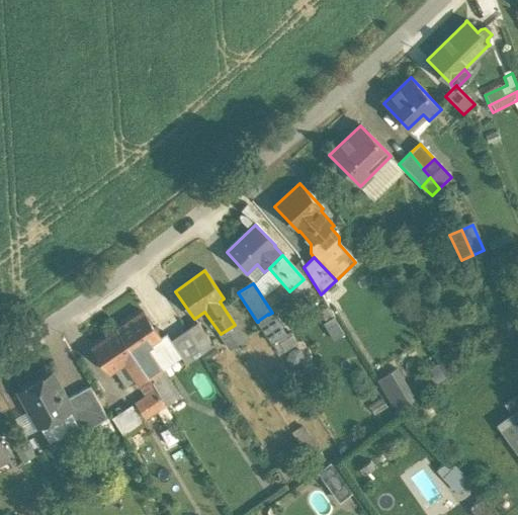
[(161,338),(144,313),(117,330),(151,379),(152,380),(157,390),(167,406),(180,397),(161,369),(180,357),(170,341),(171,341),(166,334),(161,338)]
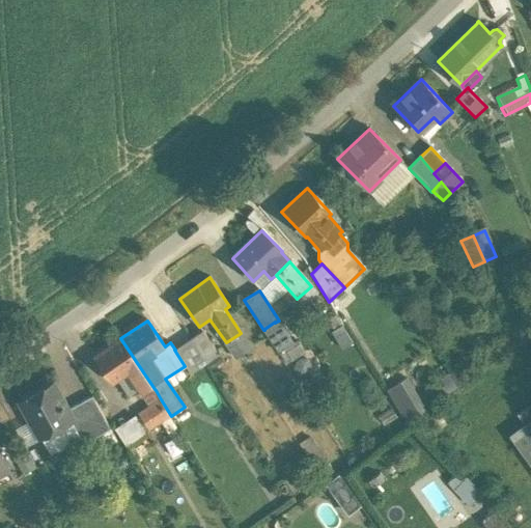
[(275,323),(275,322),(264,329),(264,330),(279,353),(286,363),(292,359),(285,349),(290,345),(275,323)]
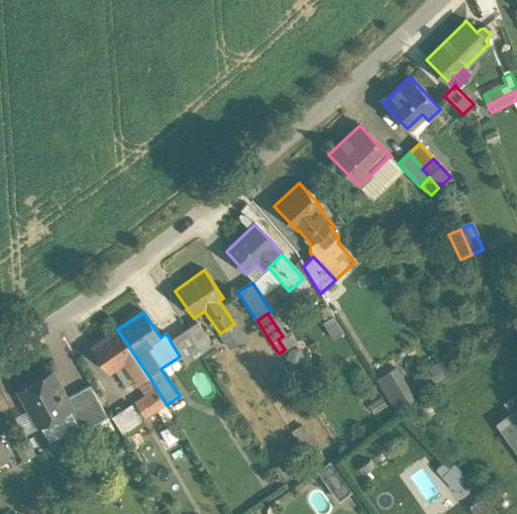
[(213,346),(197,322),(186,330),(201,353),(213,346)]
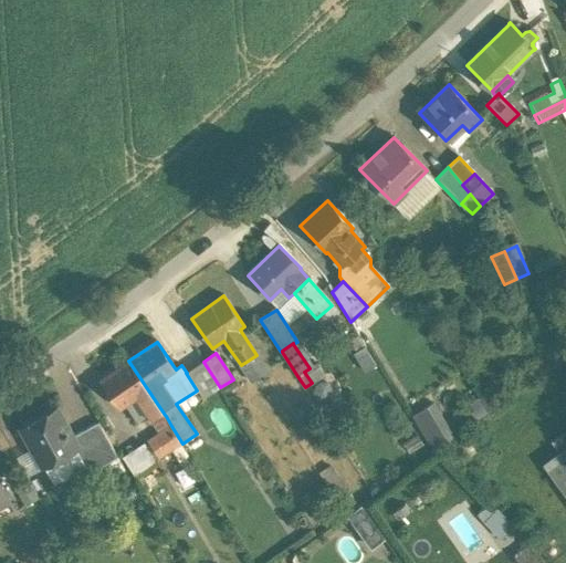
[(257,355),(241,365),(251,382),(268,372),(257,355)]
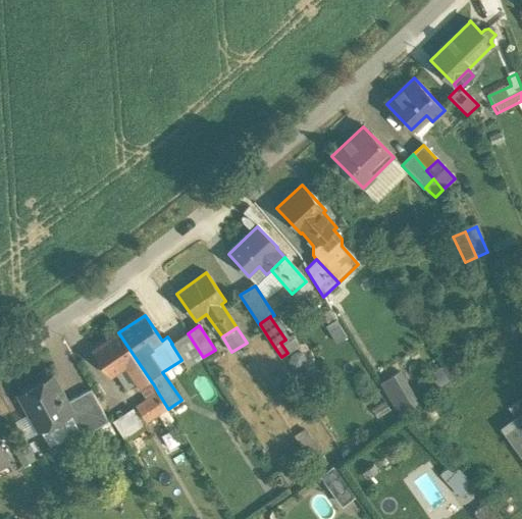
[(152,382),(118,332),(92,351),(110,377),(124,367),(141,391),(152,382)]
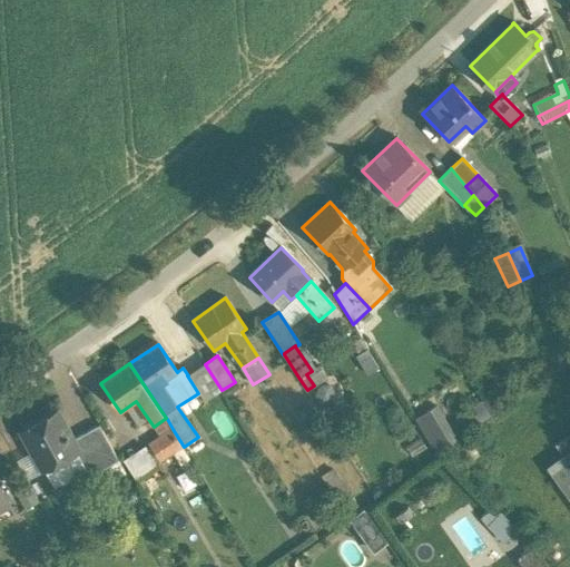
[(222,390),(205,364),(188,375),(187,375),(198,393),(204,402),(222,390)]
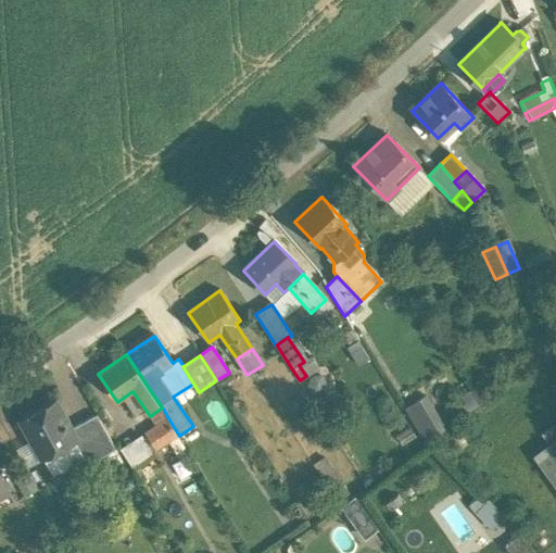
[(470,392),(460,399),(466,405),(465,406),(469,413),(479,406),(470,392)]
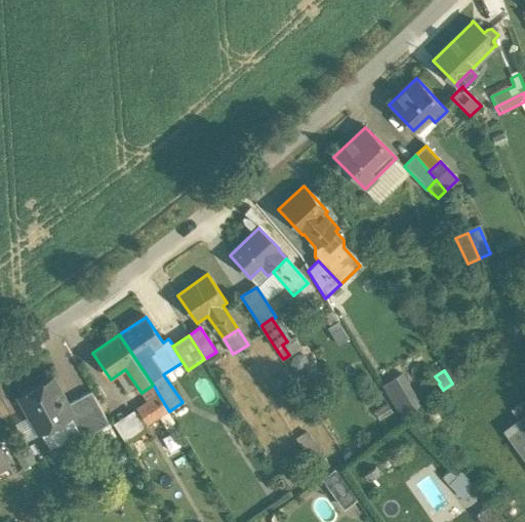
[(419,407),(401,375),(393,380),(398,389),(389,395),(403,418),(419,407)]
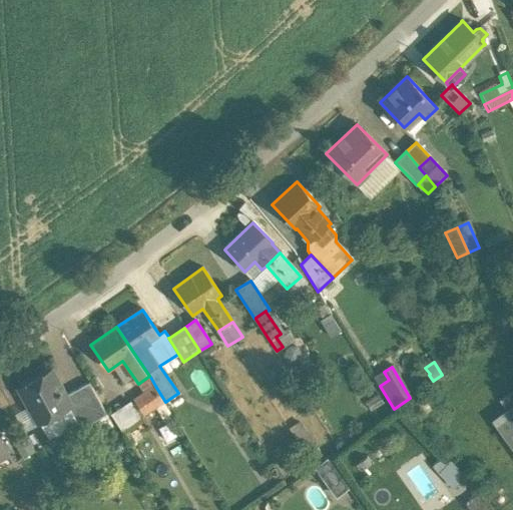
[(50,371),(20,388),(39,423),(68,407),(69,406),(64,397),(50,371)]
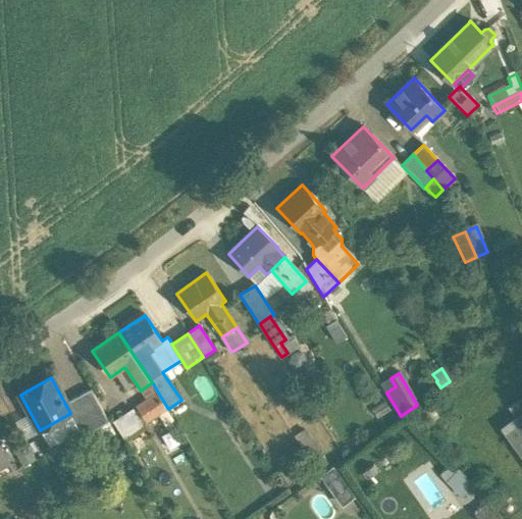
[(152,382),(141,391),(147,400),(157,393),(158,393),(153,383),(152,382)]
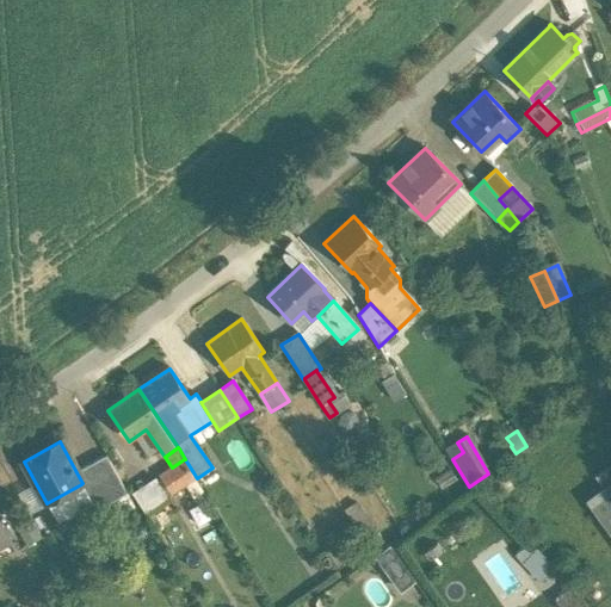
[(106,456),(76,472),(82,483),(81,484),(97,511),(127,493),(106,456)]
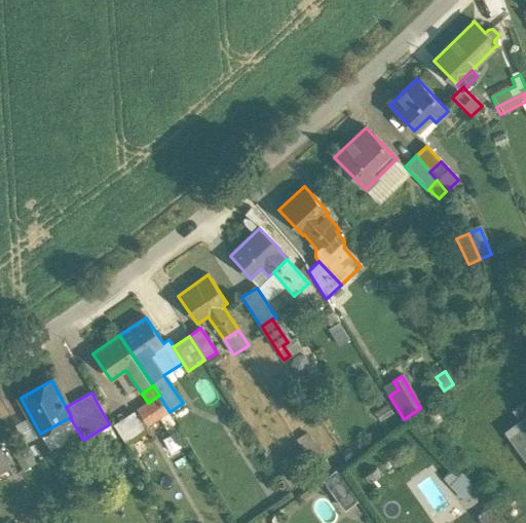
[(148,403),(137,410),(148,426),(168,413),(158,396),(148,403)]
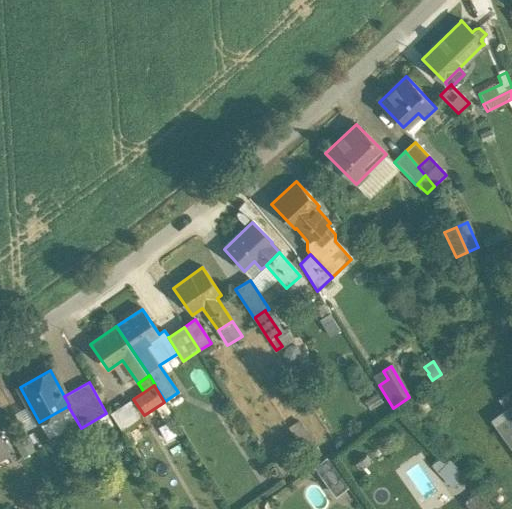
[(511,390),(500,399),(507,408),(511,403),(511,390)]
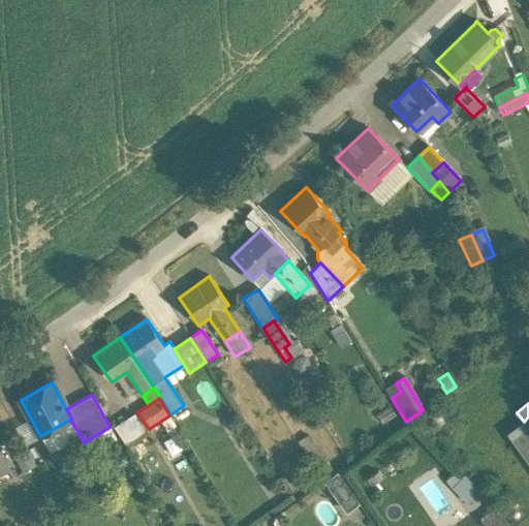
[(134,414),(114,428),(125,445),(146,432),(134,414)]
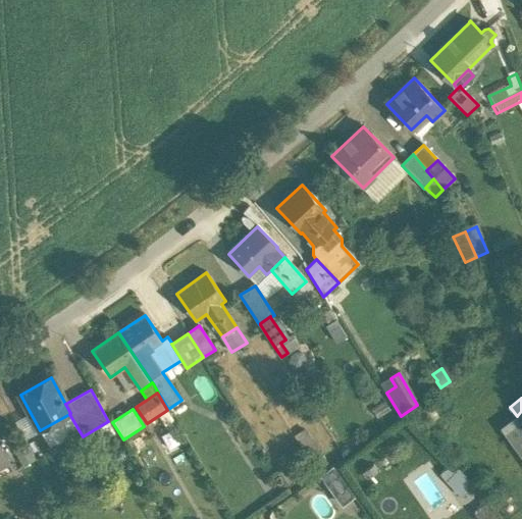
[(521,415),(506,427),(521,450),(521,415)]
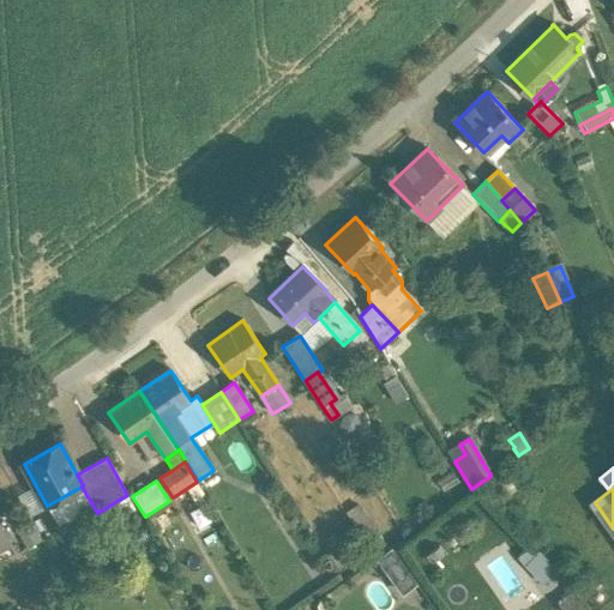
[(0,524),(0,538),(2,537),(13,557),(17,556),(0,524)]
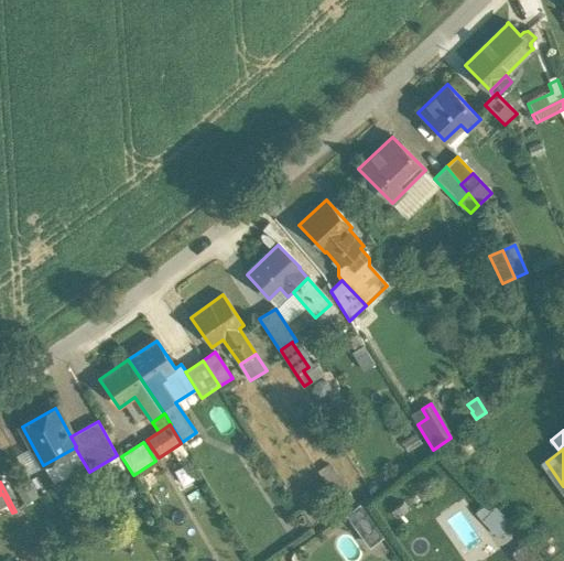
[(31,486),(20,492),(25,504),(38,497),(31,486)]
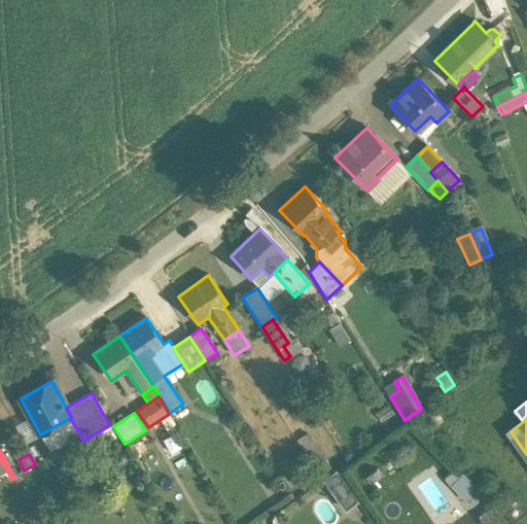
[(452,482),(467,499),(480,489),(463,472),(452,482)]
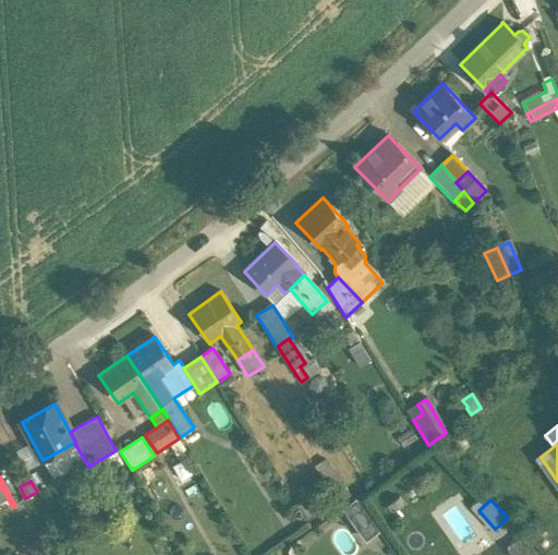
[(535,554),(523,537),(506,549),(510,554),(535,554)]
